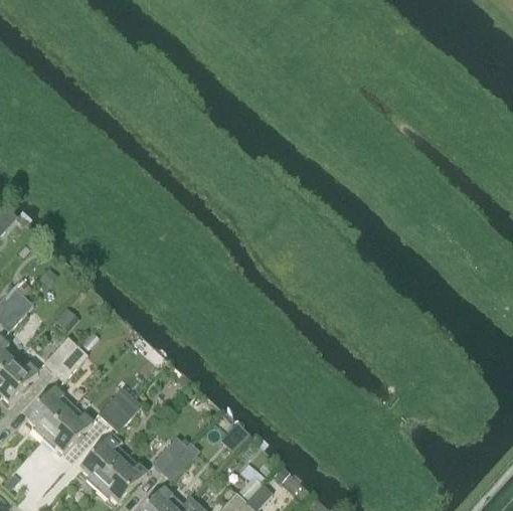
[(15,287),(0,303),(0,320),(23,295),(15,287)]
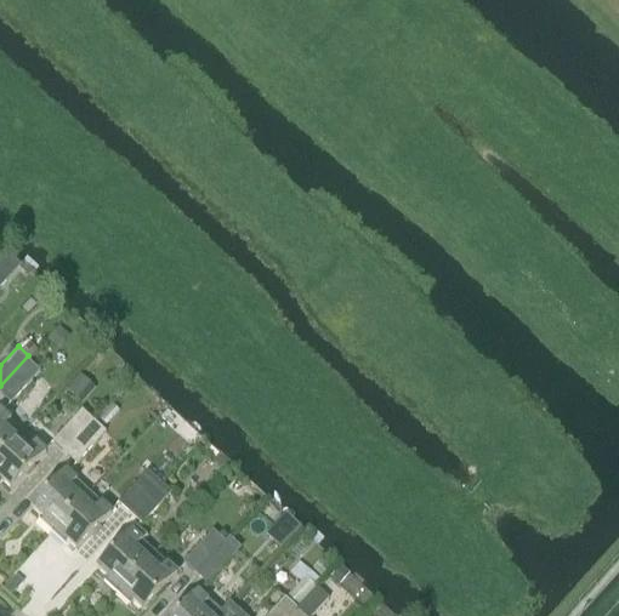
[(28,355),(0,386),(0,388),(10,398),(12,400),(43,369),(40,366),(28,355)]
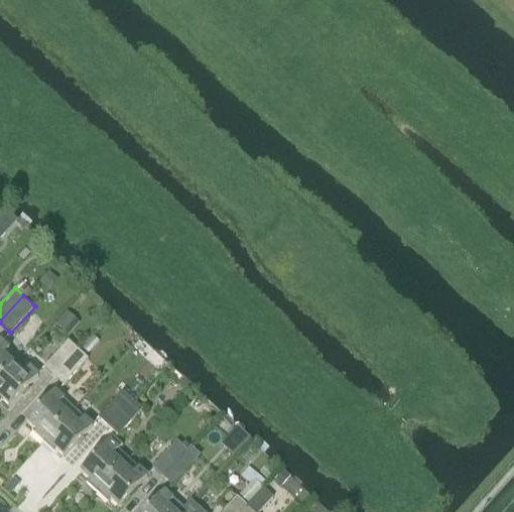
[(43,363),(53,372),(78,346),(69,337),(43,363)]
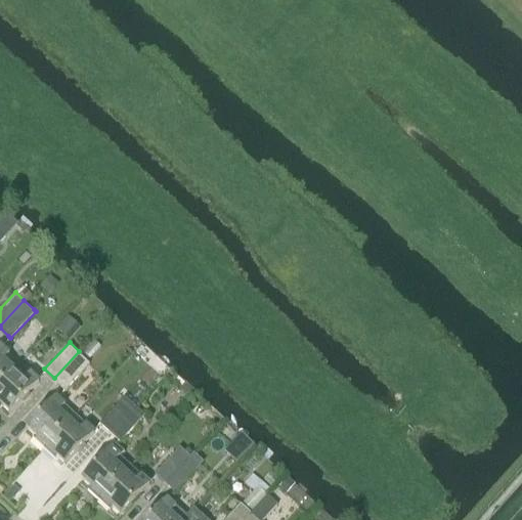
[(0,383),(19,362),(9,352),(10,351),(2,343),(0,345),(0,383)]
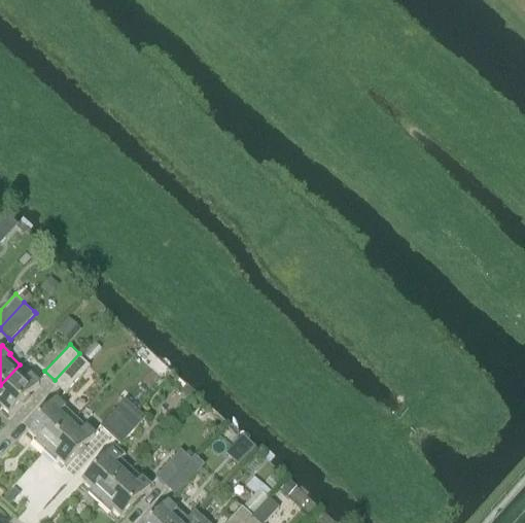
[(79,353),(55,380),(64,389),(90,362),(79,353)]
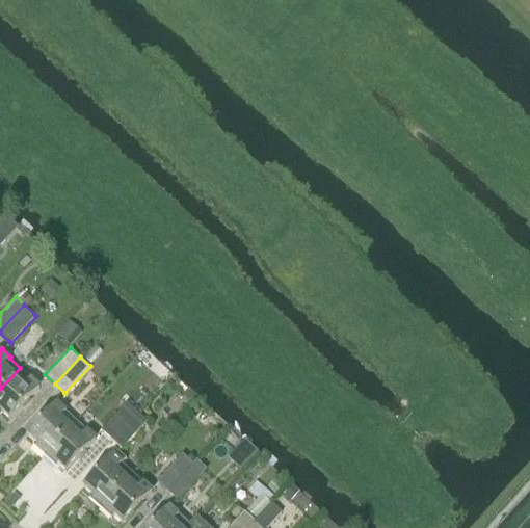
[(20,368),(0,389),(0,408),(1,407),(10,416),(40,384),(31,376),(21,367),(20,368)]
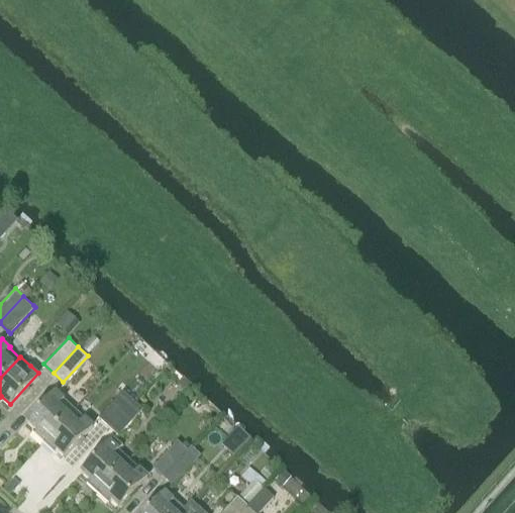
[(99,415),(108,423),(132,397),(123,388),(99,415)]
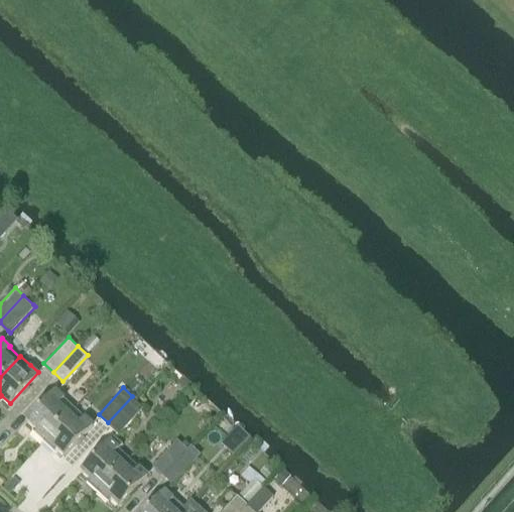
[(32,428),(43,439),(75,405),(56,389),(27,420),(34,426),(32,428)]
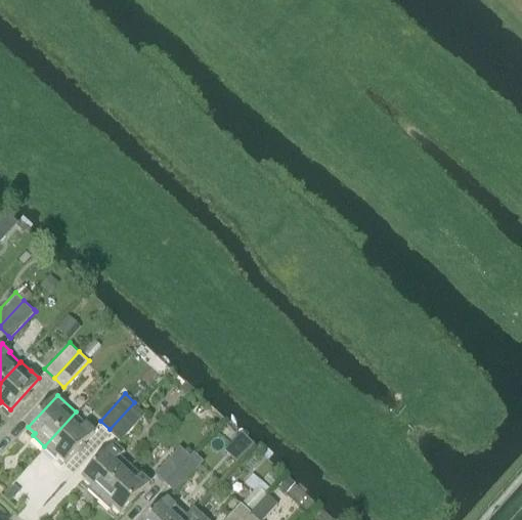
[(134,402),(110,429),(119,438),(144,412),(134,402)]
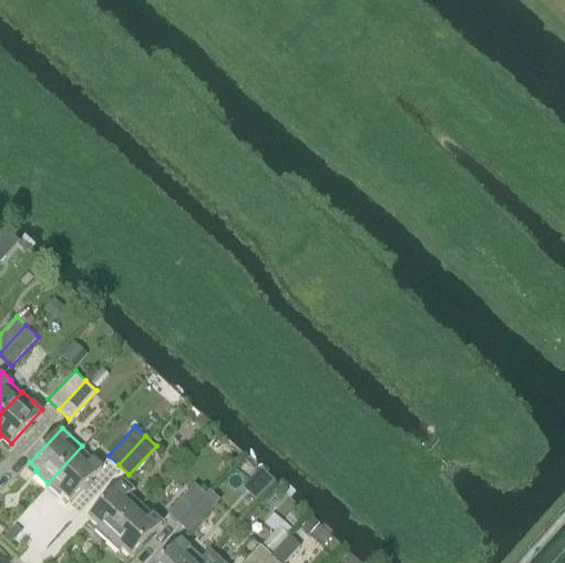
[(82,446),(48,483),(60,494),(63,491),(70,498),(101,464),(82,446)]
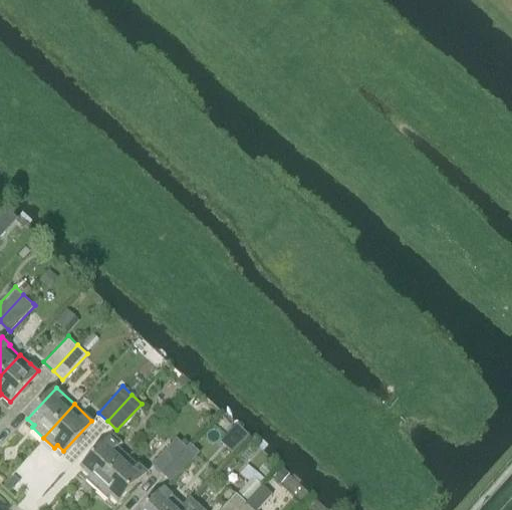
[(110,437),(81,468),(88,475),(86,477),(97,487),(129,454),(128,453),(120,446),(124,442),(114,433),(110,437)]
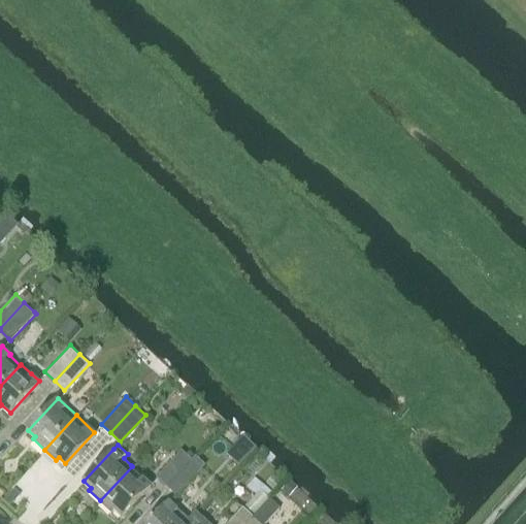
[(157,473),(167,483),(191,457),(181,448),(157,473)]
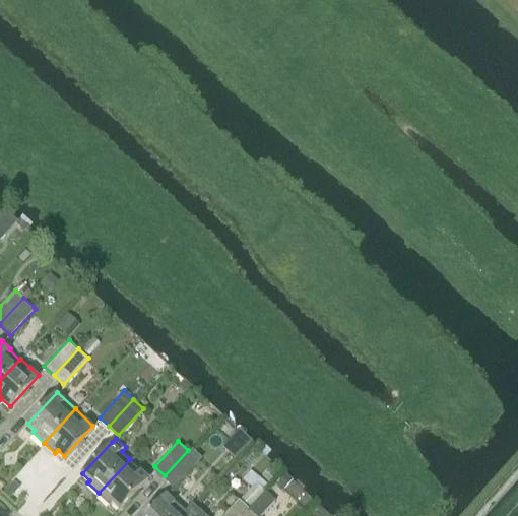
[(188,450),(165,475),(174,486),(198,459),(188,450)]
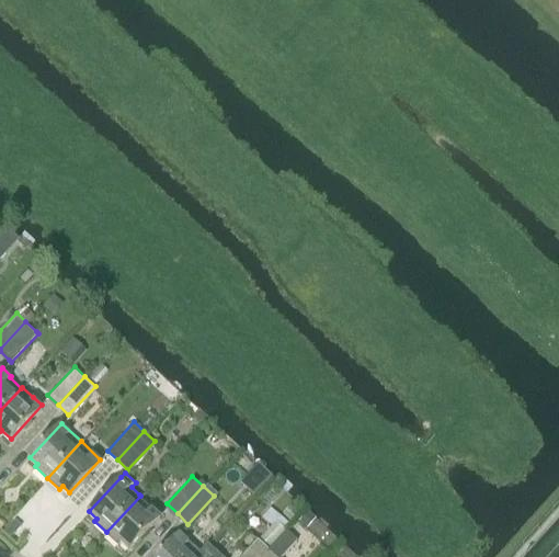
[(140,496),(106,532),(118,543),(122,541),(128,547),(160,514),(140,496)]
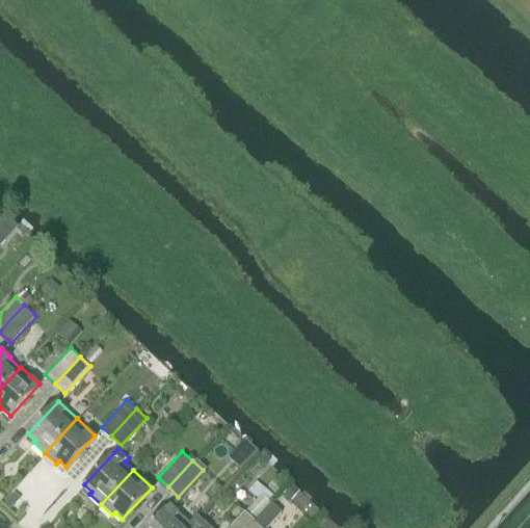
[(267,527),(272,523),(284,510),(273,501),(256,519),(245,509),(229,527),(267,527)]
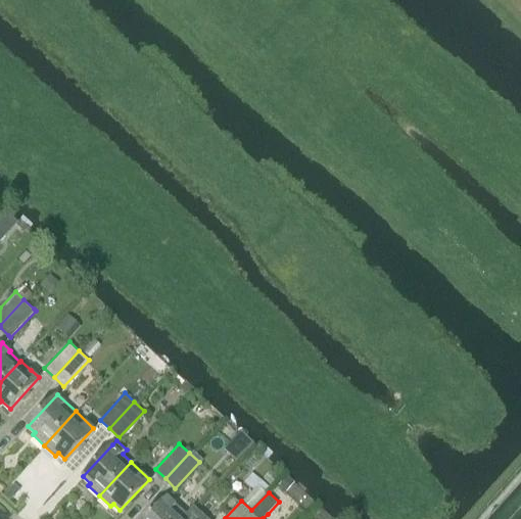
[(168,496),(145,518),(181,518),(187,513),(176,503),(168,496)]
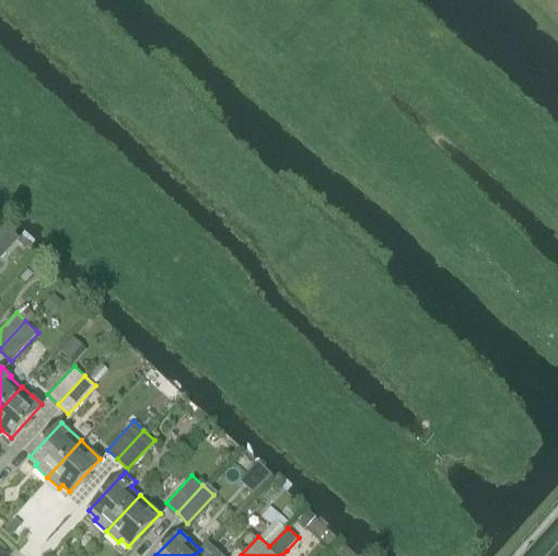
[(194,555),(224,555),(209,541),(200,549),(194,555)]
